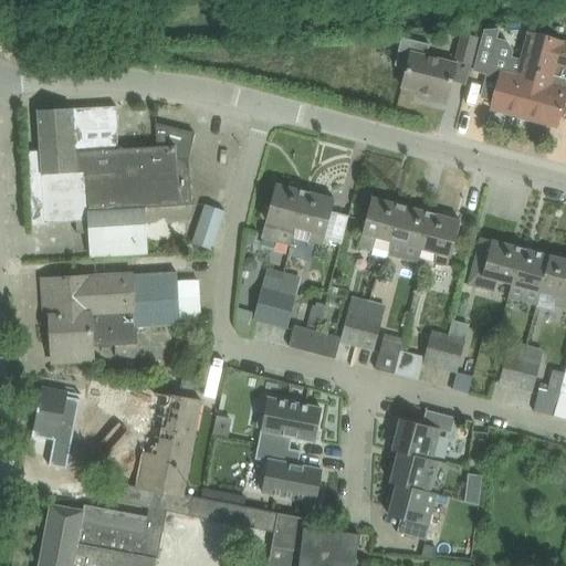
[(484,29),(473,70),(488,74),(481,100),(492,103),(491,107),(557,125),(563,104),(565,92),(565,43),(530,33),(522,61),(511,58),(513,51),(507,42),(496,39),(499,29),(484,29)]
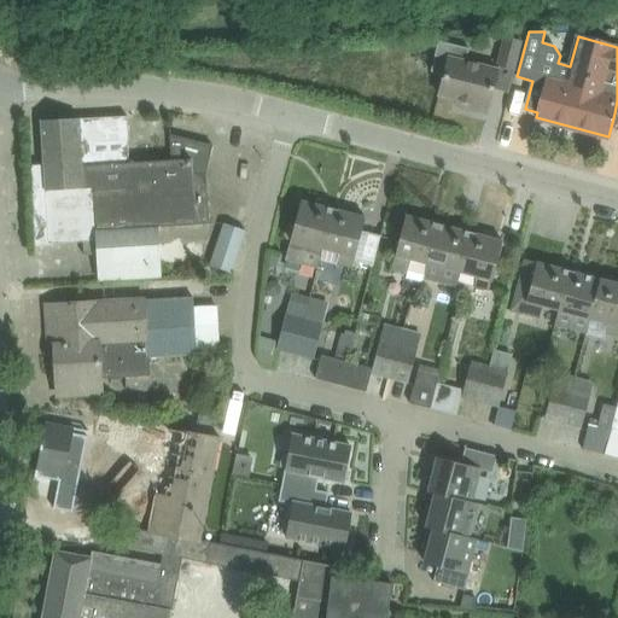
[(502,34),(494,65),(513,70),(520,46),(519,46),(520,39),(502,34)]
